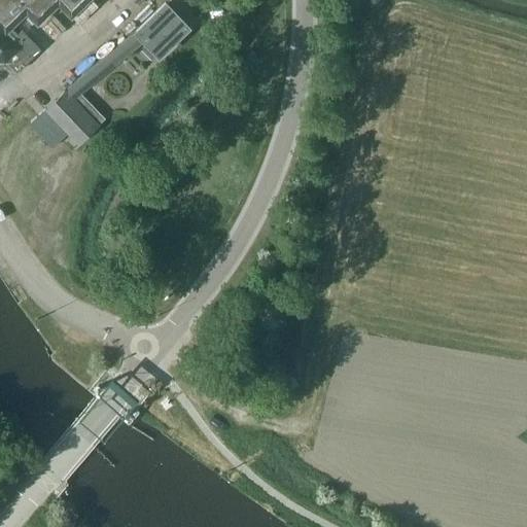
[(16,71),(40,48),(21,29),(11,38),(5,32),(26,12),(37,24),(58,3),(71,16),(88,0),(0,0),(0,60),(6,61),(16,71)]
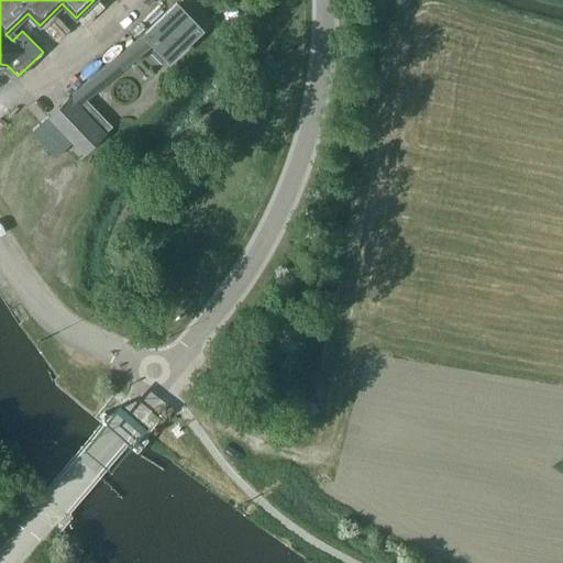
[(145,33),(169,58),(200,28),(176,3),(145,33)]
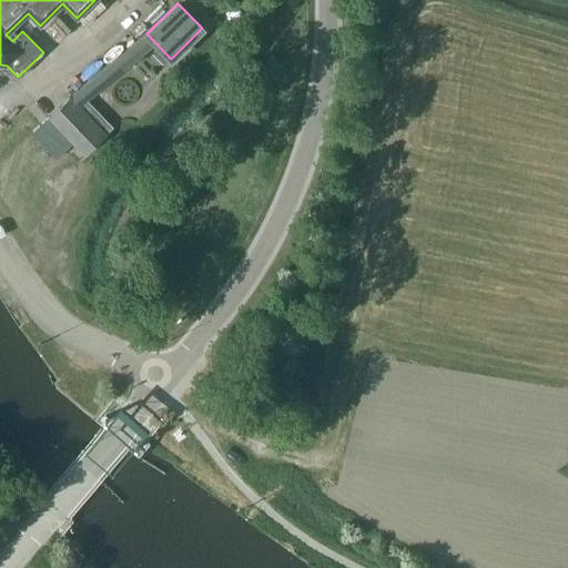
[(229,36),(216,41),(221,50),(233,44),(229,36)]
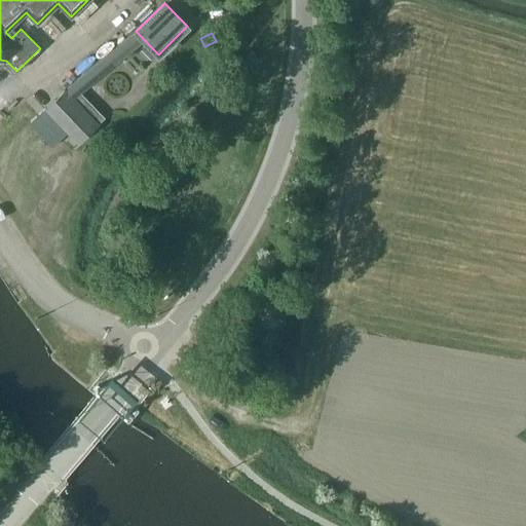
[(97,125),(104,119),(72,85),(65,92),(64,91),(45,110),(79,144),(98,126),(97,125)]
